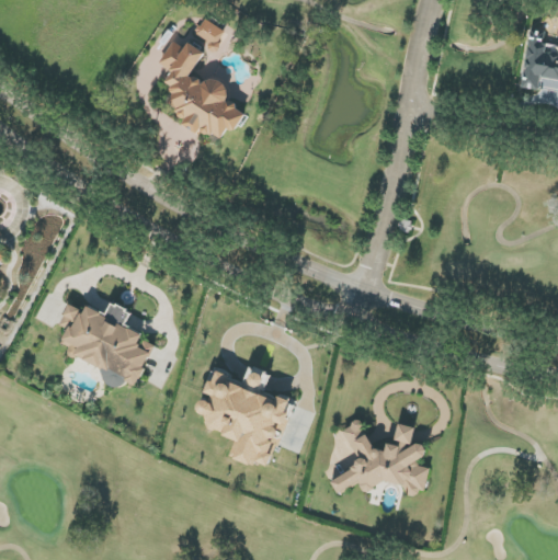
[(191,38),(226,56),(237,34),(202,18),(191,38)]
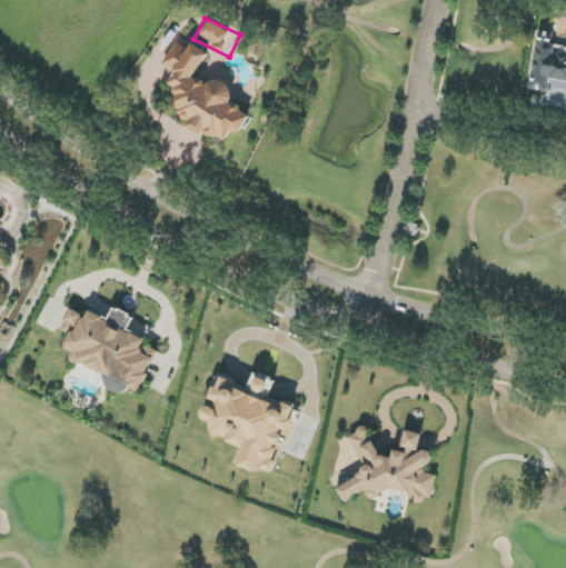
[(205,52),(190,43),(185,48),(174,41),(160,65),(171,71),(165,82),(175,93),(168,105),(188,128),(189,128),(197,137),(200,135),(224,139),(228,131),(237,132),(246,117),(234,102),(228,101),(230,91),(220,81),(210,79),(204,85),(198,78),(191,77),(205,53),(205,52)]
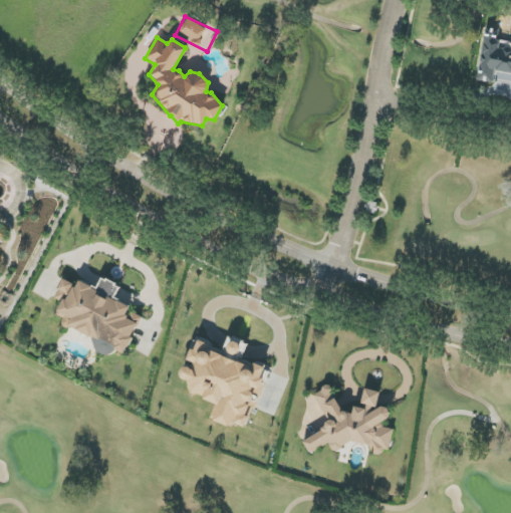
[(510,41),(482,37),(475,79),(491,82),(493,70),(510,72),(510,41)]
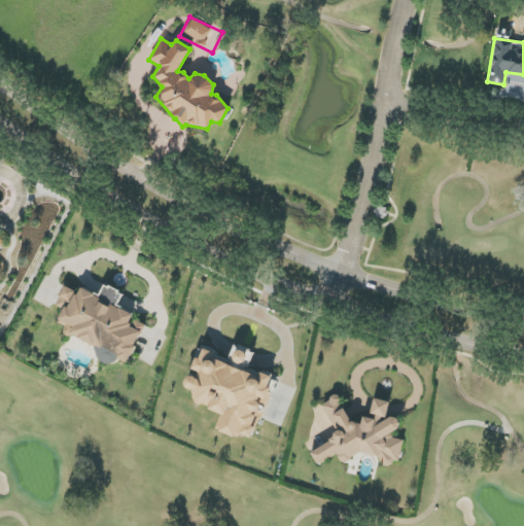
[(128,361),(143,325),(130,319),(132,314),(114,306),(120,292),(103,285),(99,295),(80,287),(78,292),(63,285),(55,305),(62,309),(56,322),(64,326),(62,331),(128,361)]
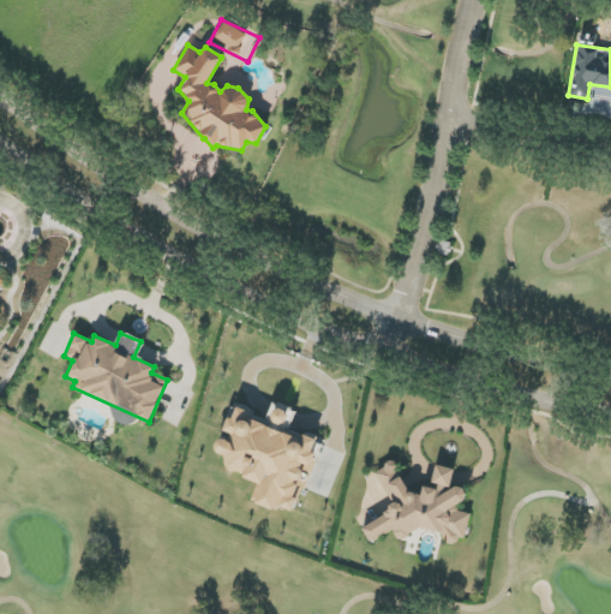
[(292,511),(311,465),(312,462),(321,442),(305,435),(298,434),(286,429),(294,412),(275,404),(271,403),(264,419),(235,407),(233,407),(222,431),(219,439),(213,451),(225,455),(223,469),(225,469),(244,471),(244,477),(257,483),(250,500),(271,510),(276,510),(279,506),(292,511)]
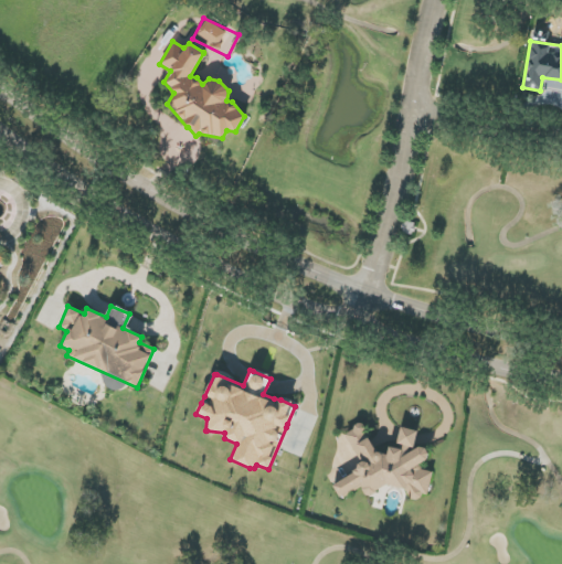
[(358,463),(352,475),(331,483),(338,497),(360,487),(364,496),(390,485),(405,492),(407,497),(413,499),(422,495),(433,474),(420,467),(426,454),(423,445),(409,451),(417,433),(402,426),(392,446),(389,448),(385,455),(372,448),(361,424),(356,422),(351,429),(345,433),(358,463)]
